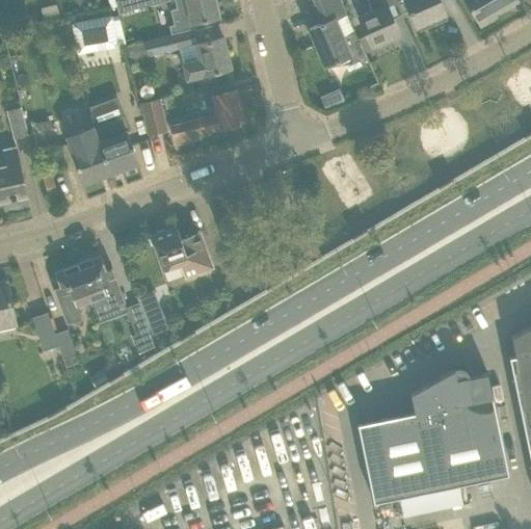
[(217,20),(219,20),(214,3),(217,2),(216,0),(174,0),(177,11),(170,12),(174,27),(169,28),(170,36),(195,31),(194,25),(217,20)]
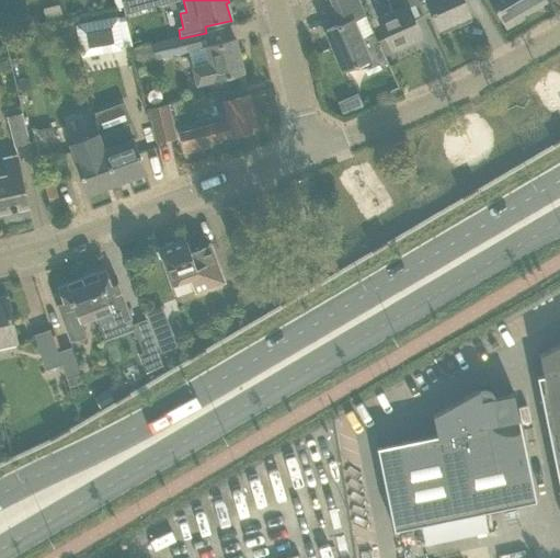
[(353,24),(366,19),(357,0),(327,0),(340,27),(327,33),(344,72),(369,60),(353,24)]
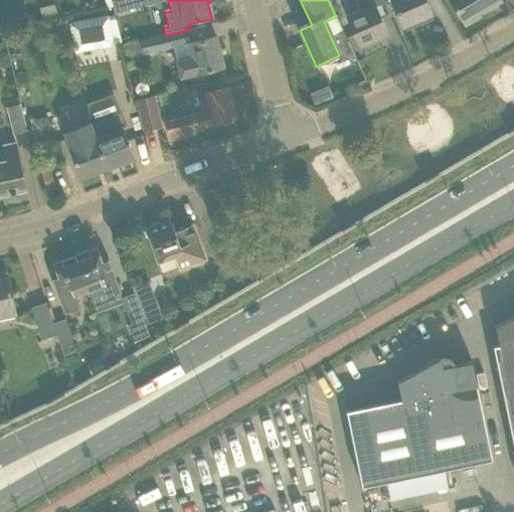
[(354,0),(360,11),(347,17),(352,28),(360,46),(363,45),(365,47),(374,43),(374,40),(386,35),(379,20),(389,16),(382,2),(381,0),(354,0)]
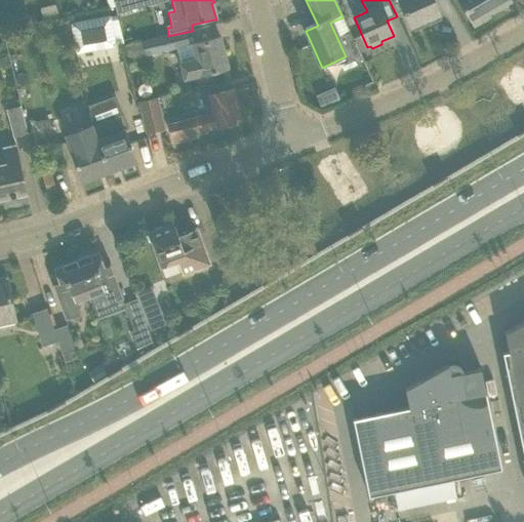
[(399,0),(411,28),(413,28),(415,33),(430,27),(428,21),(439,15),(432,0),(399,0)]
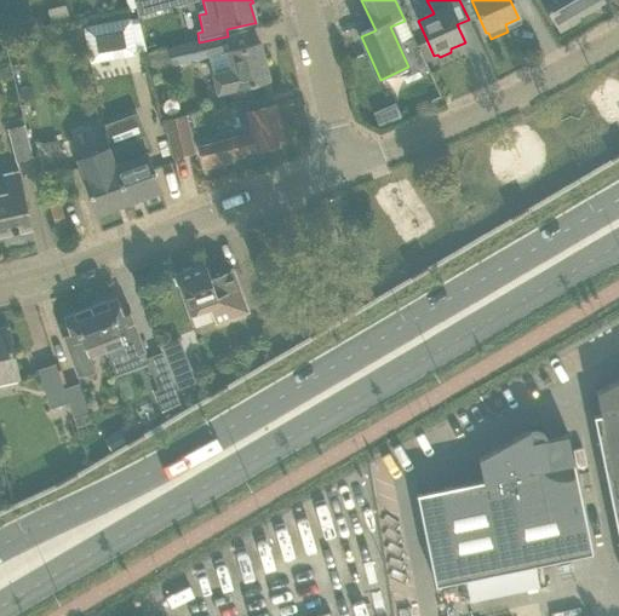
[(601,0),(542,0),(560,30),(577,19),(575,17),(602,1),(601,0)]
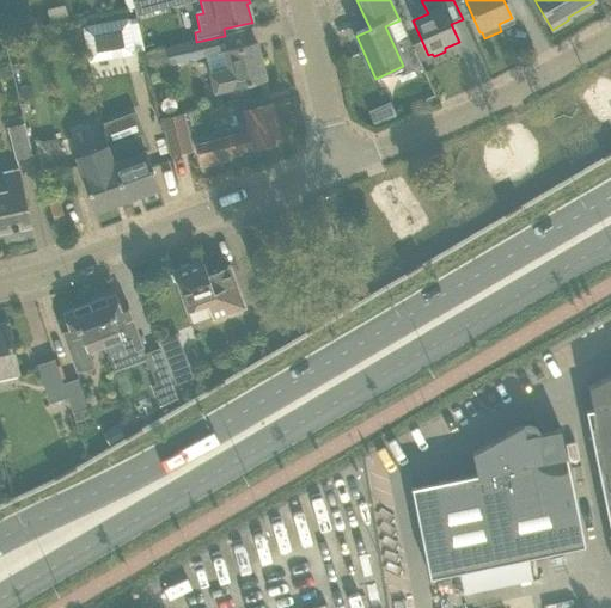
[(147,1),(134,5),(134,6),(138,19),(152,16),(147,1)]
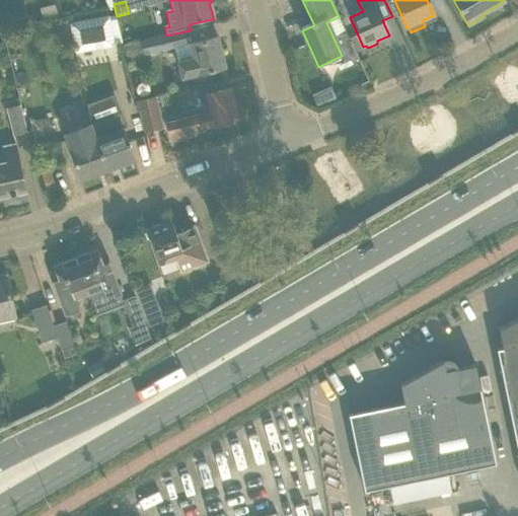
[(55,6),(41,10),(44,22),(58,18),(55,6)]
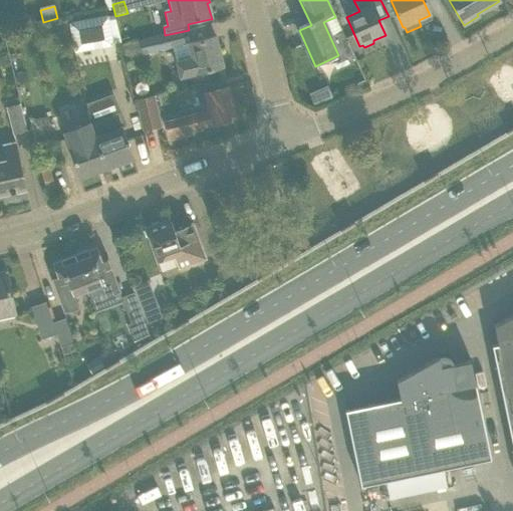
[(107,16),(70,23),(76,51),(113,44),(107,16)]
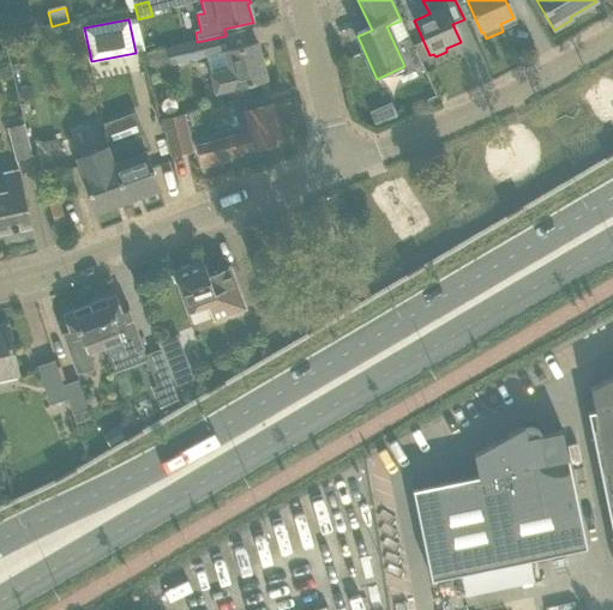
[(258,46),(221,55),(217,40),(167,53),(170,68),(172,70),(208,61),(216,95),(266,82),(258,46)]
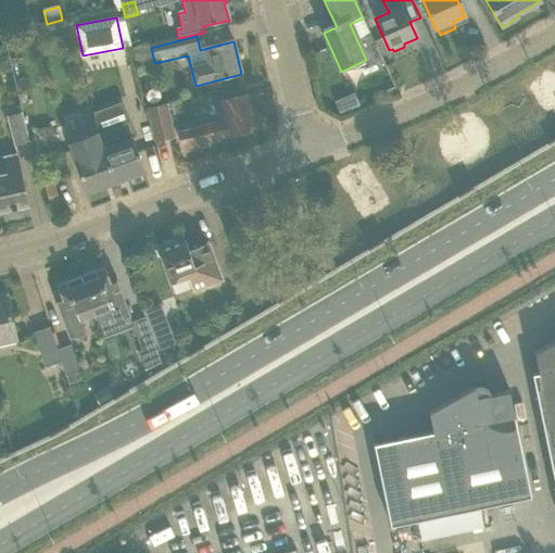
[(151,48),(133,52),(136,66),(154,62),(151,48)]
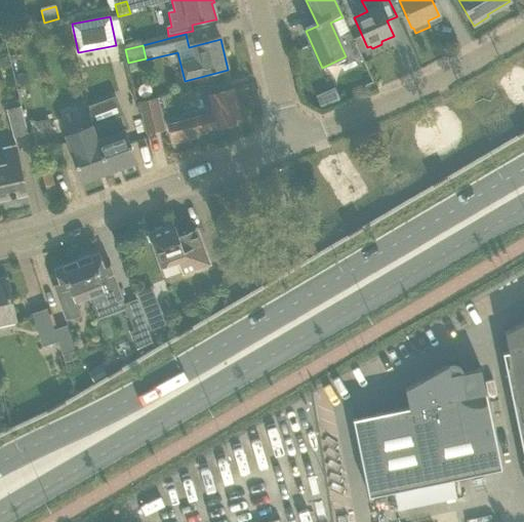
[(196,135),(242,123),(234,91),(201,99),(205,116),(170,125),(175,145),(197,139),(196,135)]
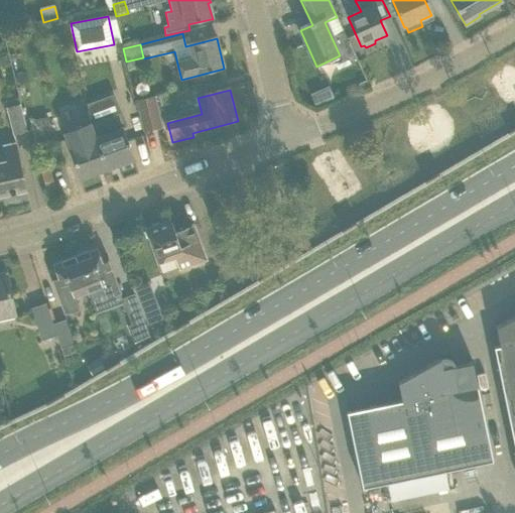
[(153,98),(136,102),(139,114),(143,131),(160,127),(153,98)]
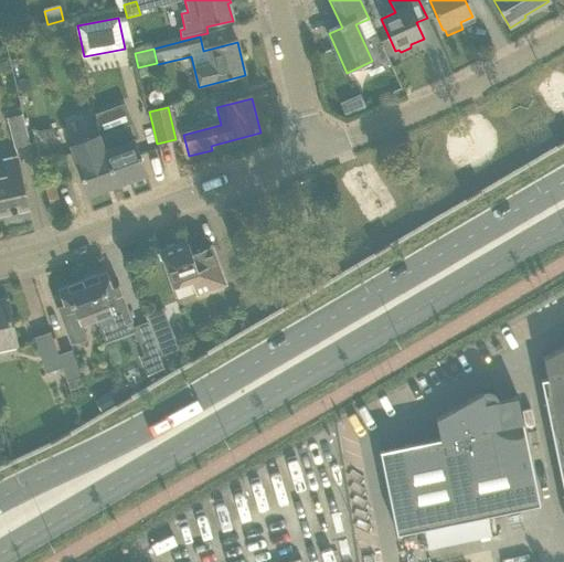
[(14,152),(30,148),(22,117),(7,122),(14,152)]
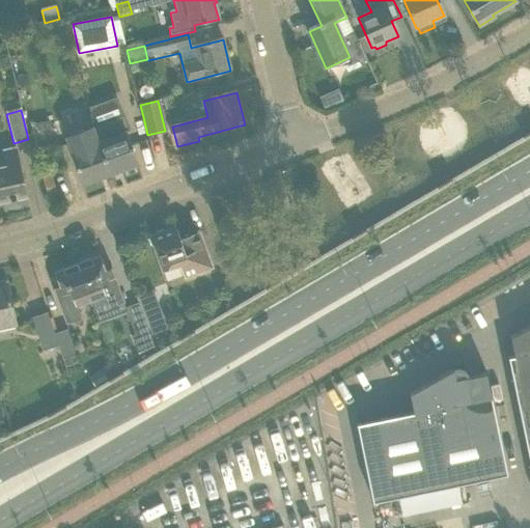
[(123,117),(93,129),(99,142),(111,174),(137,165),(137,166),(138,165),(131,146),(126,133),(129,132),(123,117)]
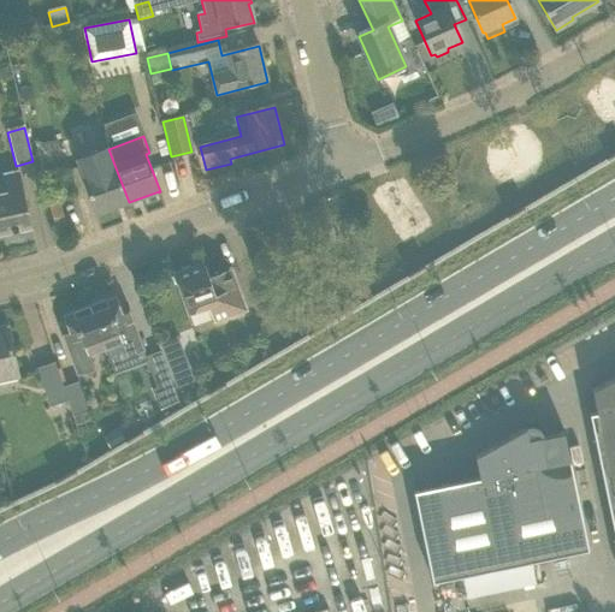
[(57,142),(42,146),(48,172),(63,168),(57,142)]
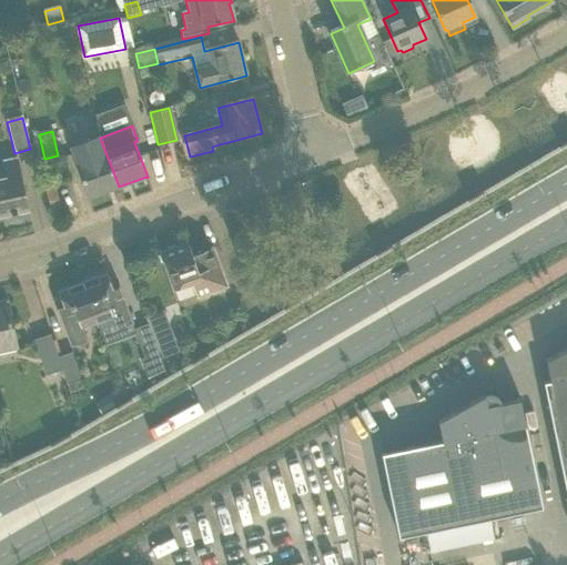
[(100,138),(71,149),(89,199),(91,198),(91,197),(119,187),(105,152),(100,138)]
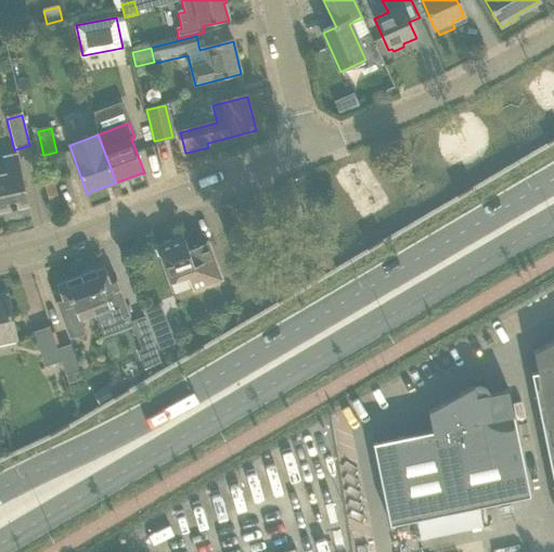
[(0,213),(29,207),(17,156),(0,159),(0,213)]
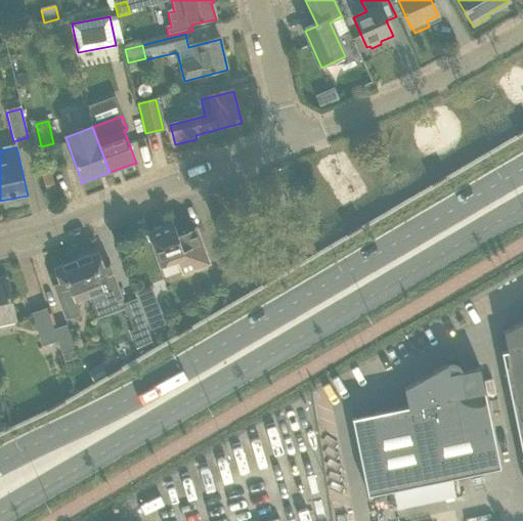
[(198,229),(178,236),(173,224),(147,233),(160,269),(177,263),(183,277),(212,266),(198,229)]
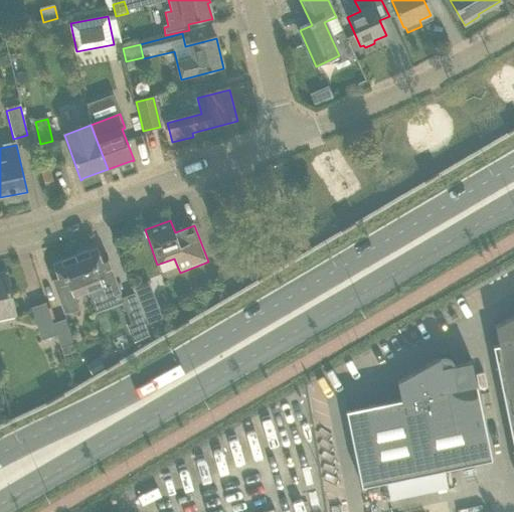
[(98,249),(74,258),(89,294),(96,313),(123,304),(122,301),(123,300),(121,294),(109,262),(103,264),(98,249)]
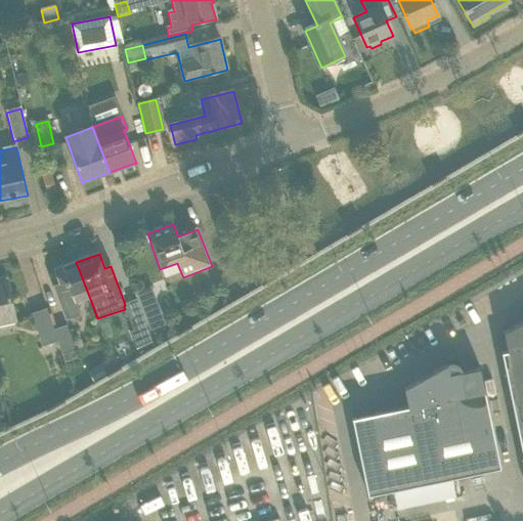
[(76,304),(90,299),(76,262),(54,270),(59,285),(53,287),(66,320),(81,315),(76,304)]
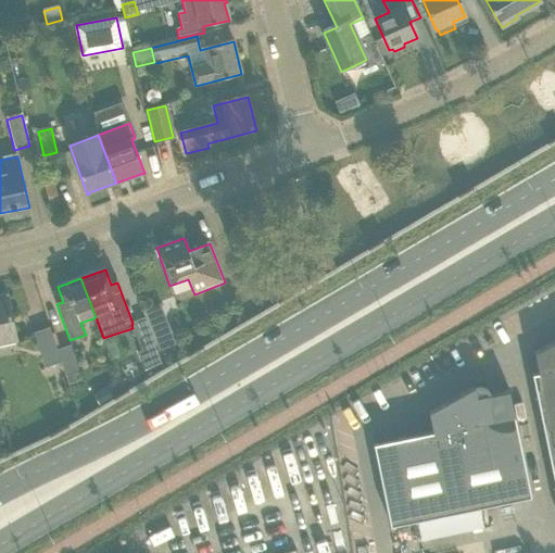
[(0,344),(16,341),(7,299),(0,300),(0,344)]
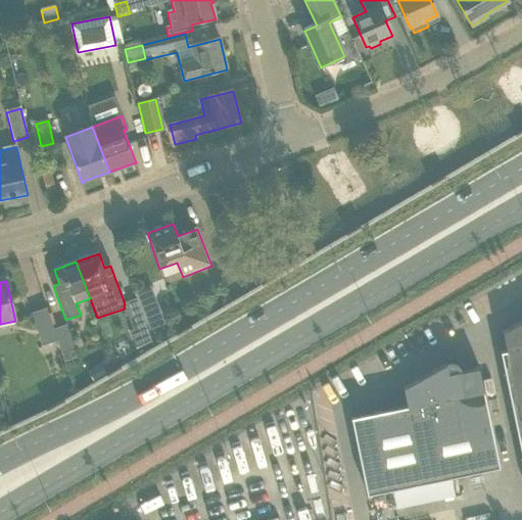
[(133,332),(145,325),(137,301),(125,304),(124,305),(125,309),(133,332)]
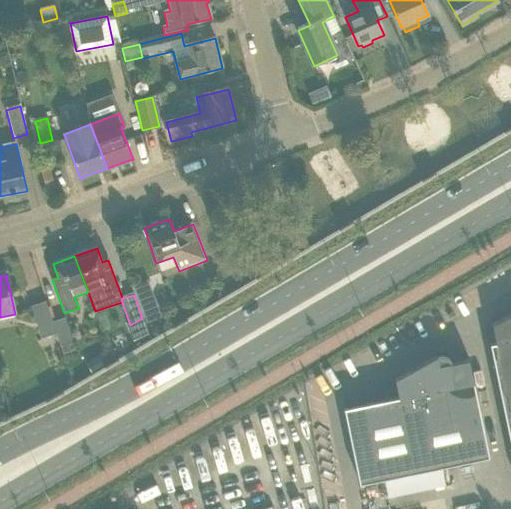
[(56,334),(53,323),(46,304),(33,309),(43,339),(56,334)]
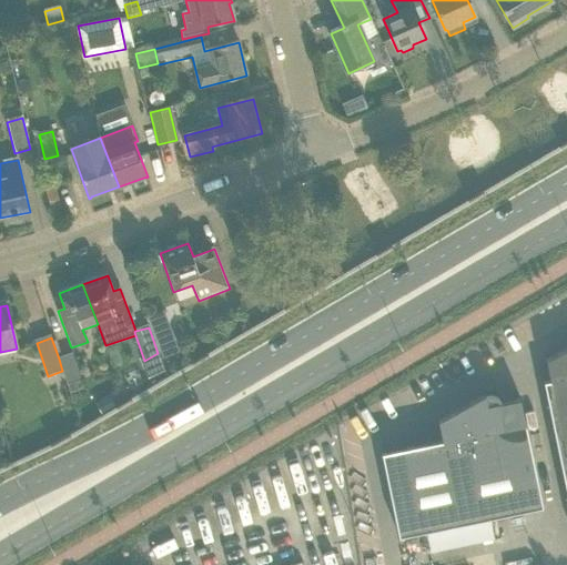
[(566,351),(546,363),(550,383),(545,384),(566,493),(566,351)]
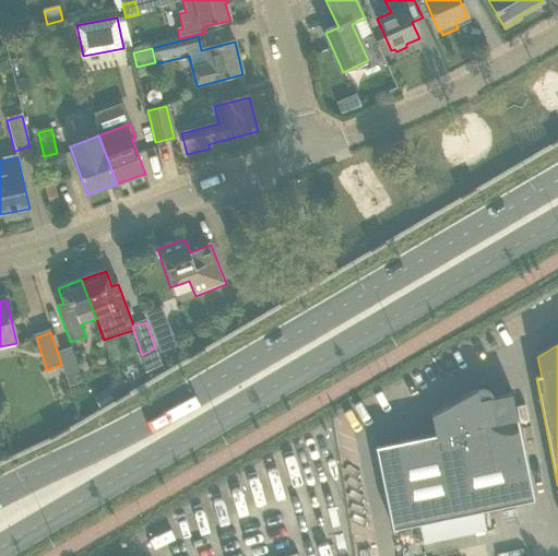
[(67,380),(81,376),(71,349),(58,353),(61,365),(67,380)]
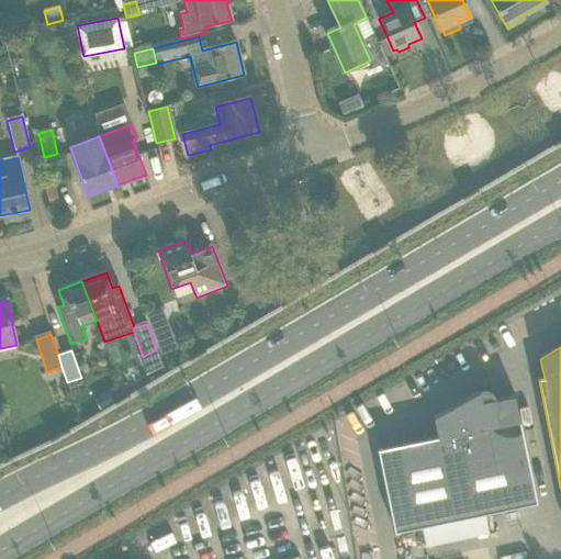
[(515,398),(495,402),(494,398),(494,397),(493,394),(491,393),(489,392),(486,391),(484,391),(482,392),(434,418),(438,438),(378,450),(395,533),(537,504),(515,398)]
